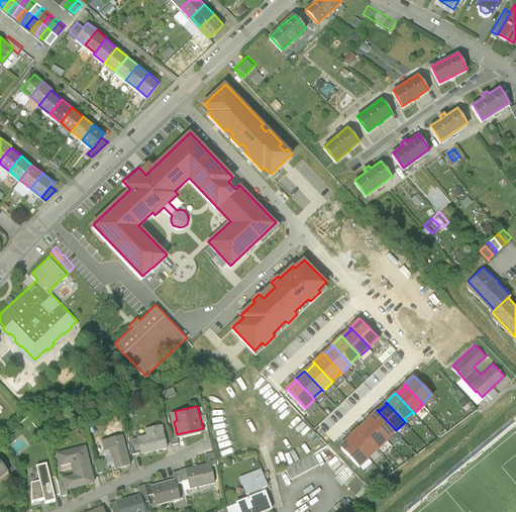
[(396,430),(377,410),(368,419),(387,439),(388,438),(386,437),(394,429),(395,431),(396,430)]
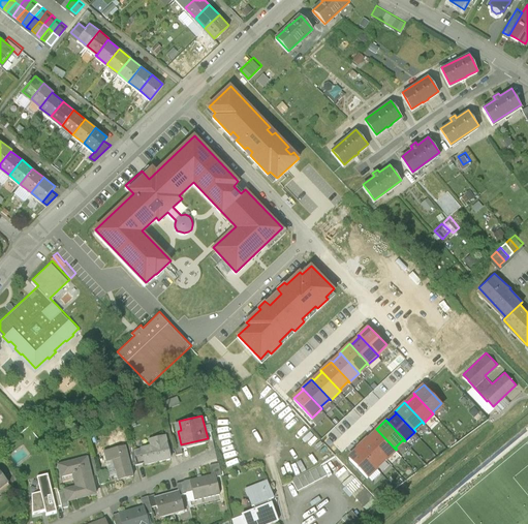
[(172,432),(171,429),(163,431),(164,433),(165,433),(167,442),(174,441),(172,432)]
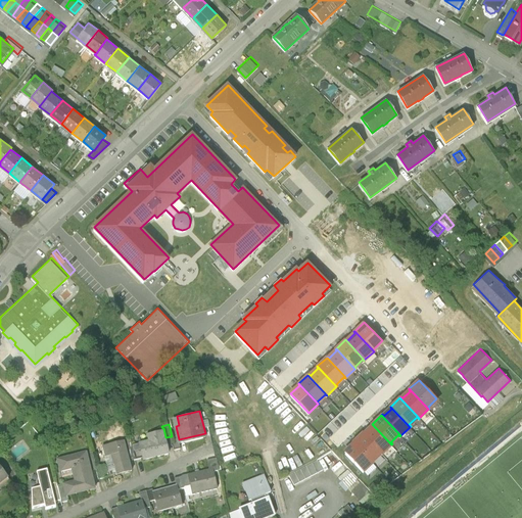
[(391,444),(372,424),(371,424),(373,426),(365,433),(364,432),(363,432),(382,453),(391,444)]
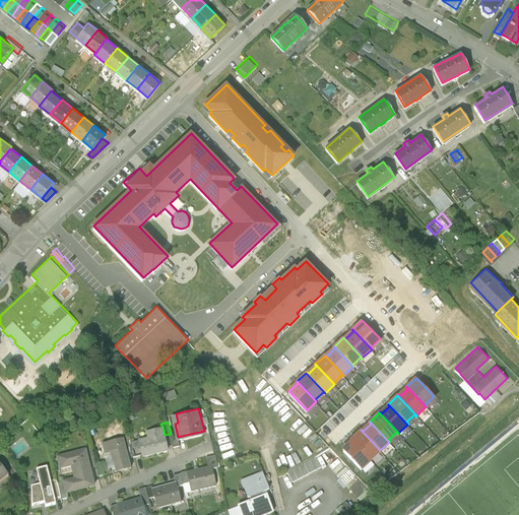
[(175,424),(169,425),(171,434),(173,445),(180,443),(178,437),(175,424)]
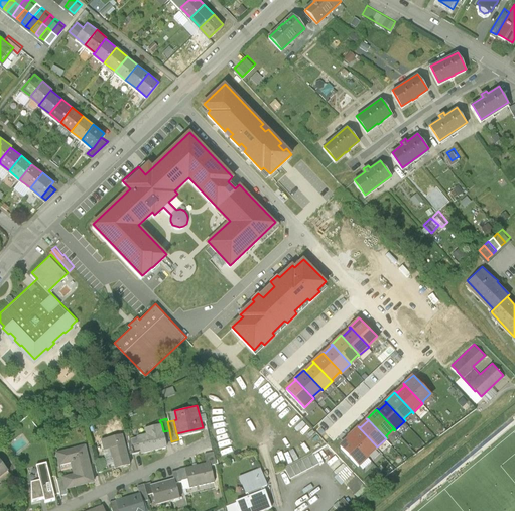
[(160,422),(146,426),(147,431),(138,434),(138,435),(141,449),(142,451),(166,444),(163,431),(161,422),(160,422)]
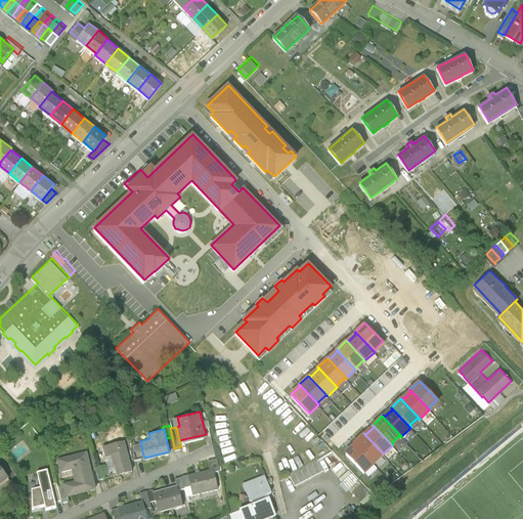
[(383,453),(363,433),(354,442),(374,463),(375,462),(373,461),(381,453),(382,455),(383,453)]
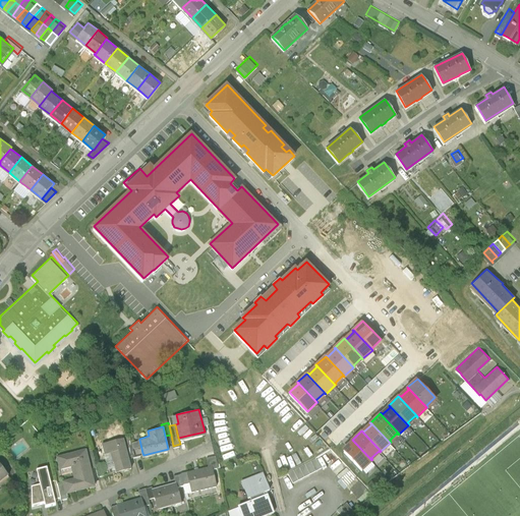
[(130,436),(124,437),(127,452),(133,450),(131,442),(130,436)]
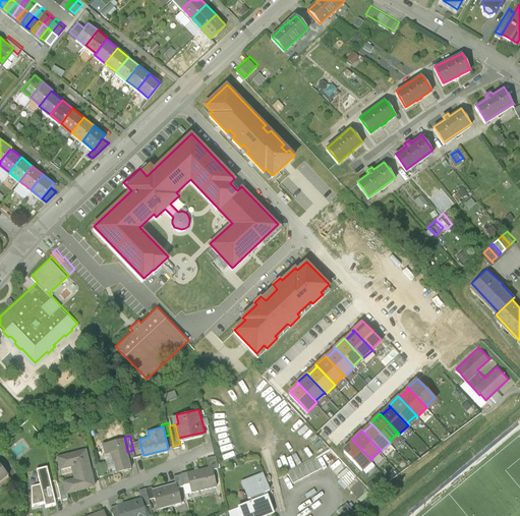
[(127,452),(124,437),(102,442),(105,452),(111,451),(114,461),(112,461),(113,463),(114,462),(116,469),(130,466),(127,452)]
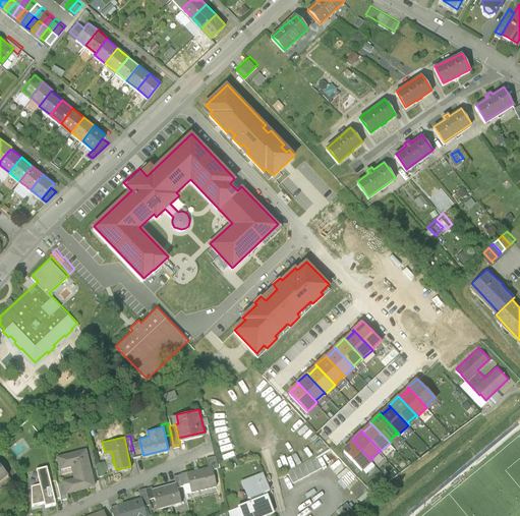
[(139,440),(131,442),(133,450),(134,455),(142,453),(139,440)]
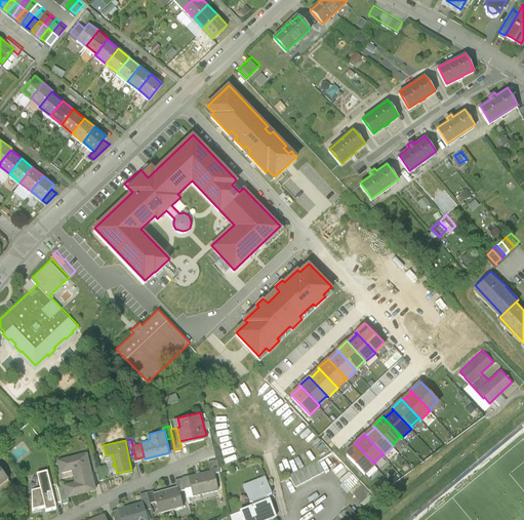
[(374,464),(355,443),(354,444),(356,445),(347,453),(364,473),(374,464)]
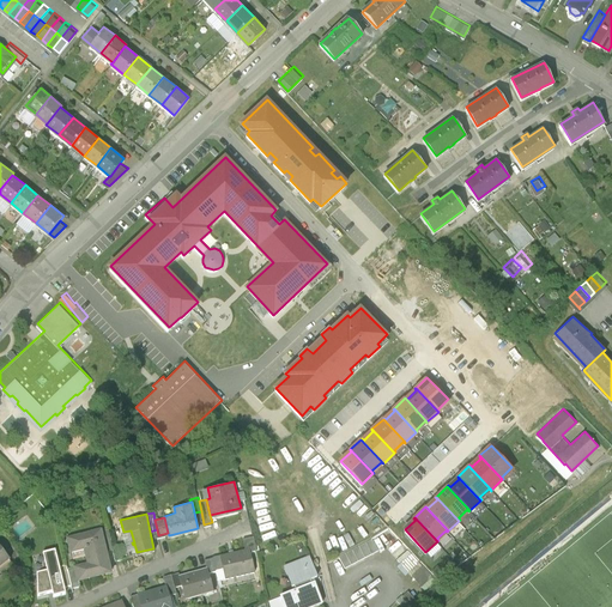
[(109,527),(102,528),(107,548),(114,547),(113,544),(109,527)]
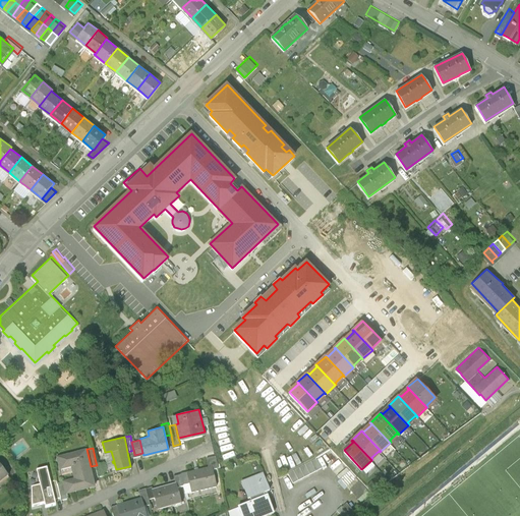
[(87,449),(58,456),(61,466),(72,464),(75,477),(65,479),(67,489),(95,482),(91,466),(87,449)]
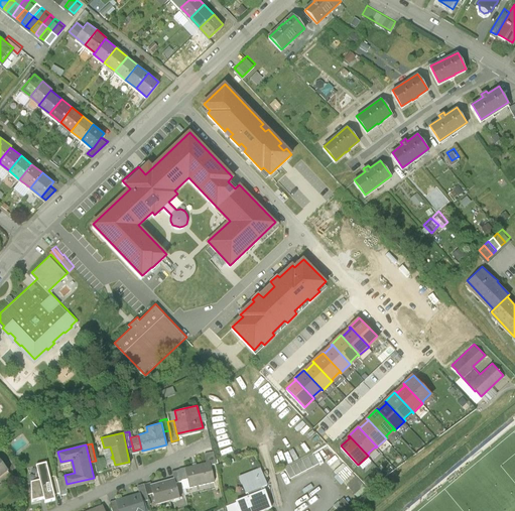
[(214,450),(204,452),(206,461),(210,460),(211,463),(217,462),(214,450)]
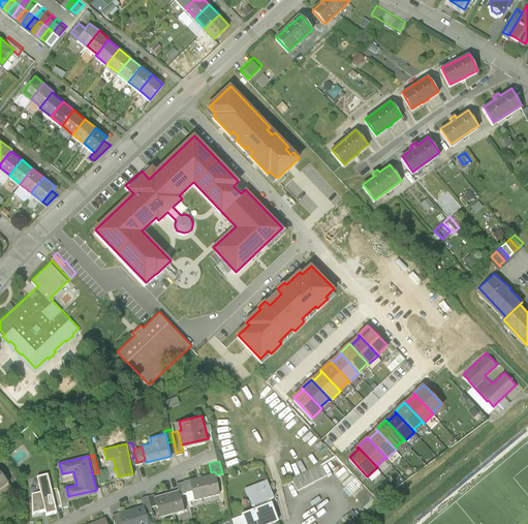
[(298,485),(328,471),(323,461),(293,474),(298,485)]
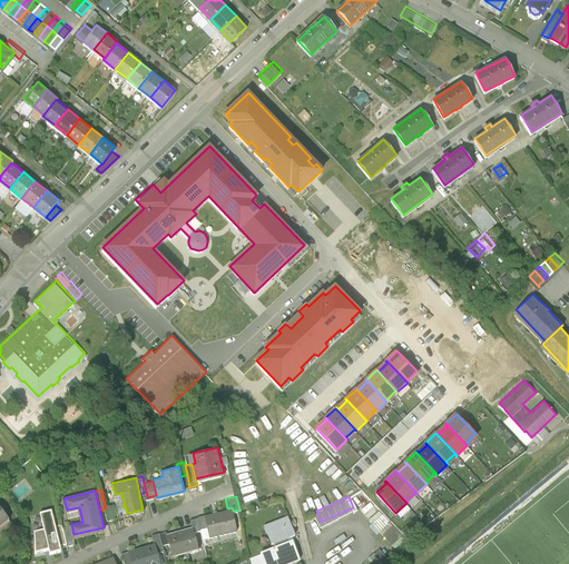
[(9,517),(0,504),(0,522),(8,516),(9,517)]
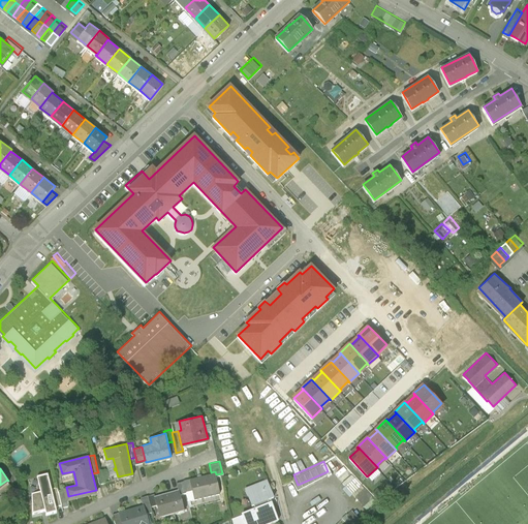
[(104,468),(97,469),(98,472),(100,482),(107,480),(104,468)]
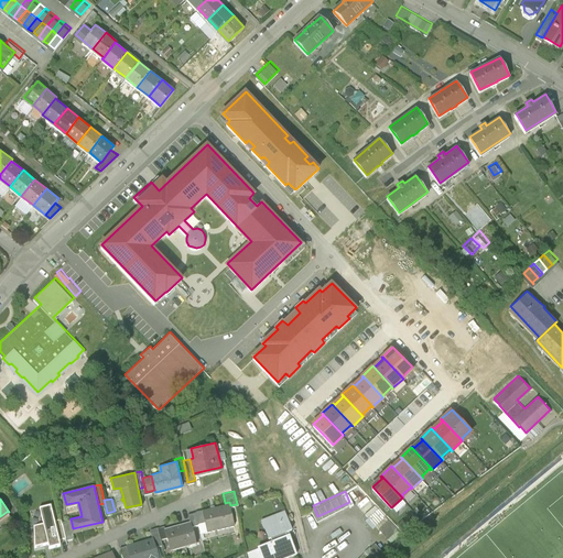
[(55,517),(52,502),(40,505),(44,521),(34,523),(35,544),(49,540),(50,545),(61,542),(60,537),(55,517)]
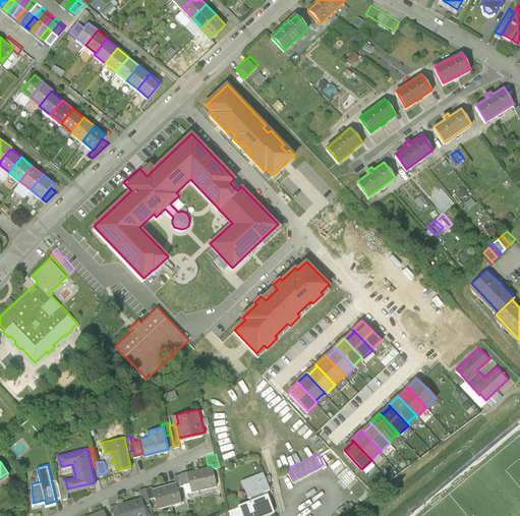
[(208,465),(187,470),(190,482),(191,490),(217,483),(213,467),(212,464),(208,465)]
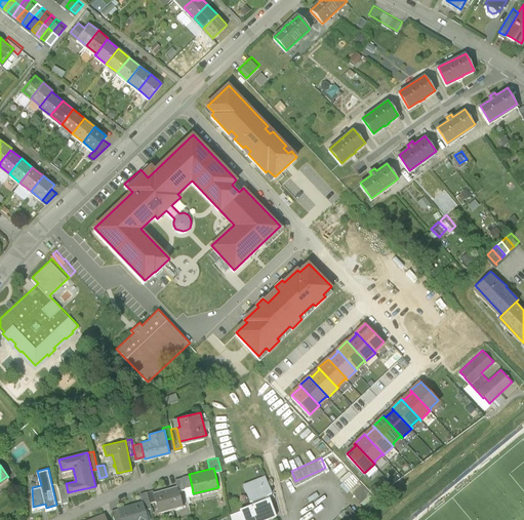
[(350,489),(352,487),(364,498),(372,489),(350,470),(340,481),(350,489)]
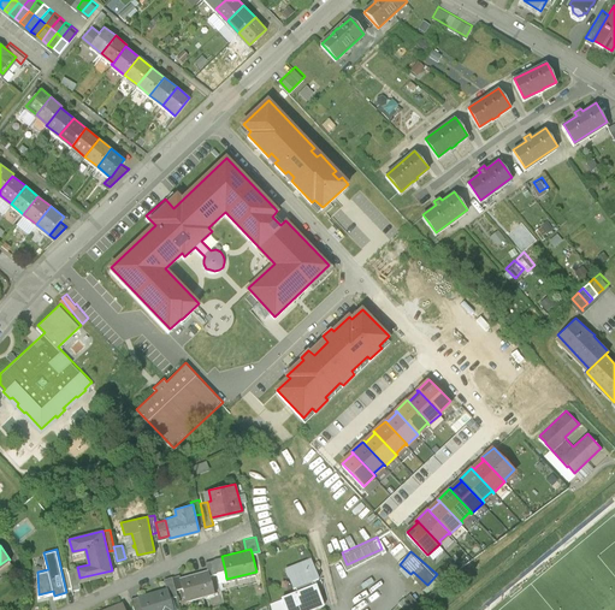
[(222,556),(214,557),(218,572),(225,570),(222,556)]
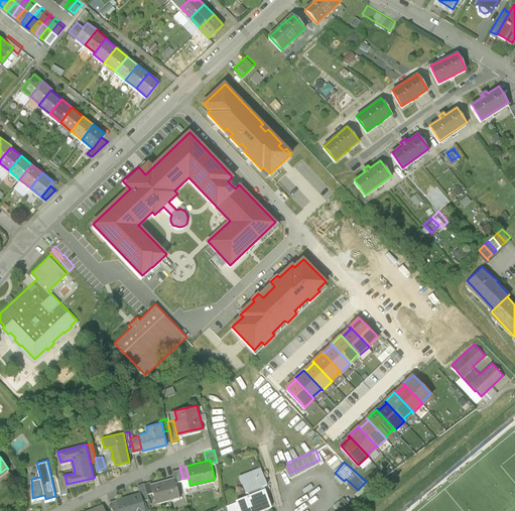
[(179,467),(172,469),(174,477),(175,481),(182,479),(179,467)]
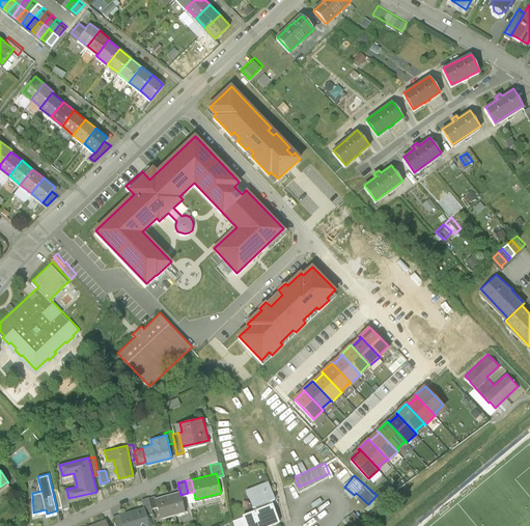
[(256,508),(271,503),(270,500),(275,497),(269,480),(247,489),(247,490),(250,489),(256,503),(253,505),(253,506),(255,505),(256,508)]
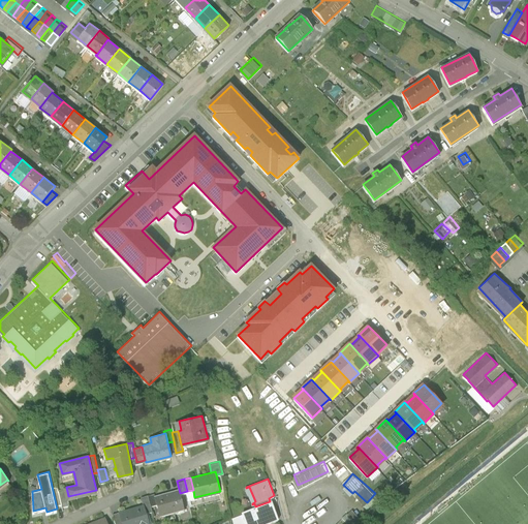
[(58,484),(52,486),(56,504),(62,502),(59,489),(58,484)]
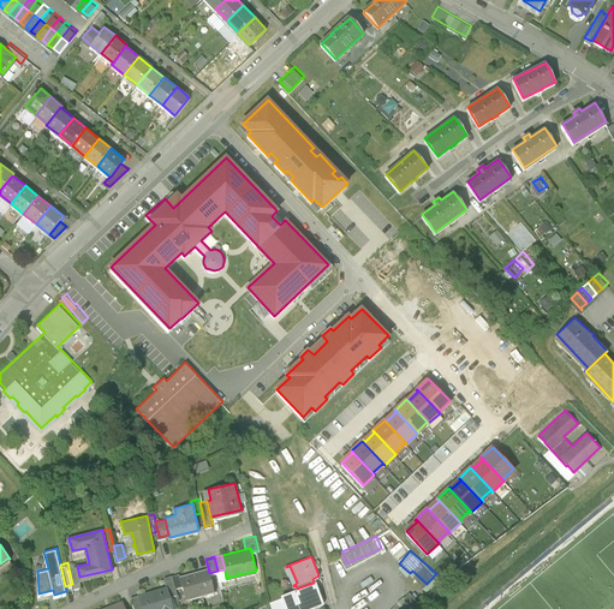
[(77,566),(69,568),(72,584),(73,587),(81,585),(79,577),(77,566)]
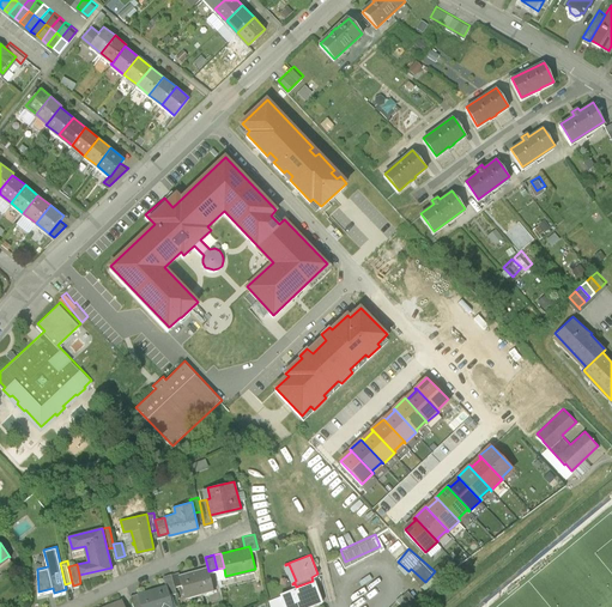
[(207,566),(180,574),(182,584),(186,598),(214,590),(208,571),(207,566)]
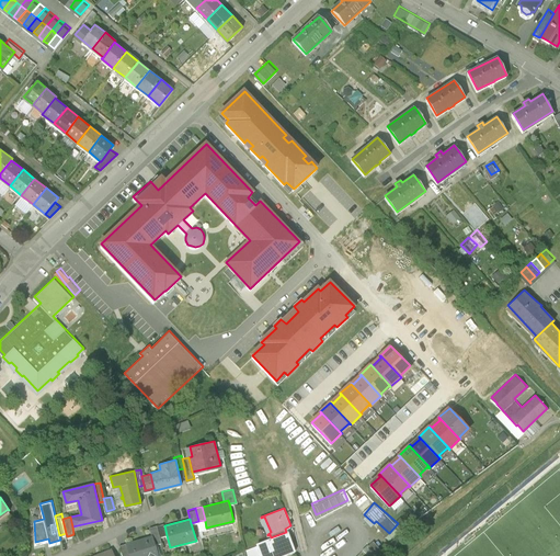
[(163,523),(157,525),(160,536),(167,535),(164,525),(163,523)]
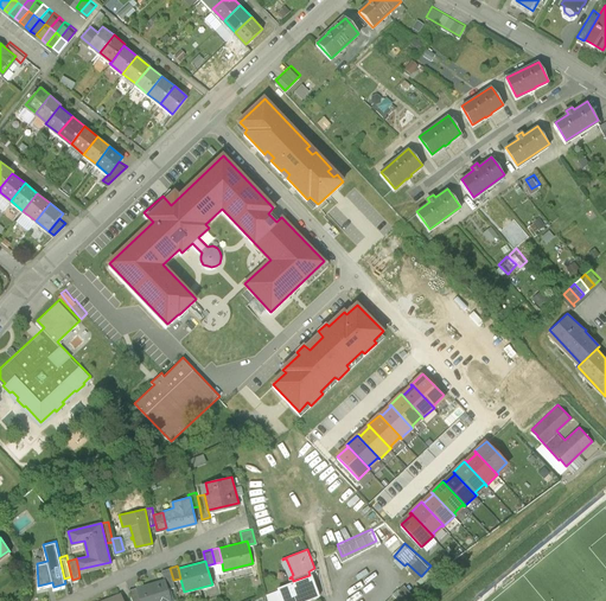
[(170,568),(163,569),(165,577),(166,577),(168,588),(176,586),(173,580),(170,568)]
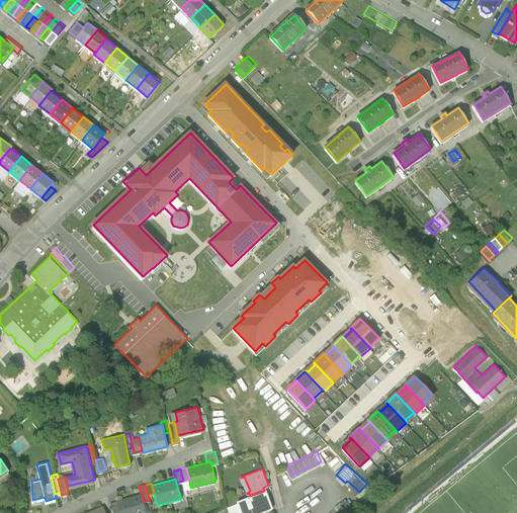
[(238,502),(228,505),(230,512),(257,512),(273,507),(266,490),(264,491),(250,496),(237,502),(238,502)]
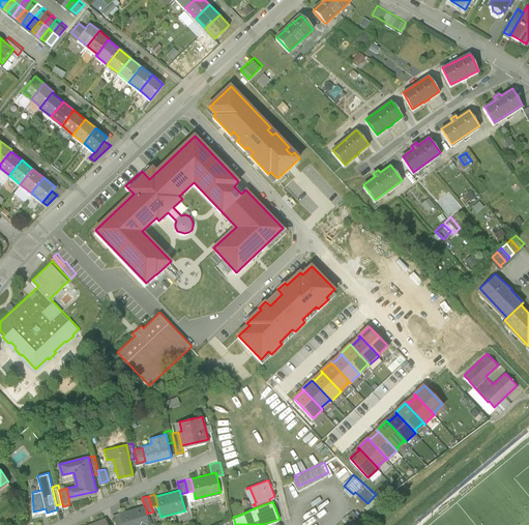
[(144,504),(120,511),(123,523),(123,524),(150,524),(147,514),(145,504),(144,504)]
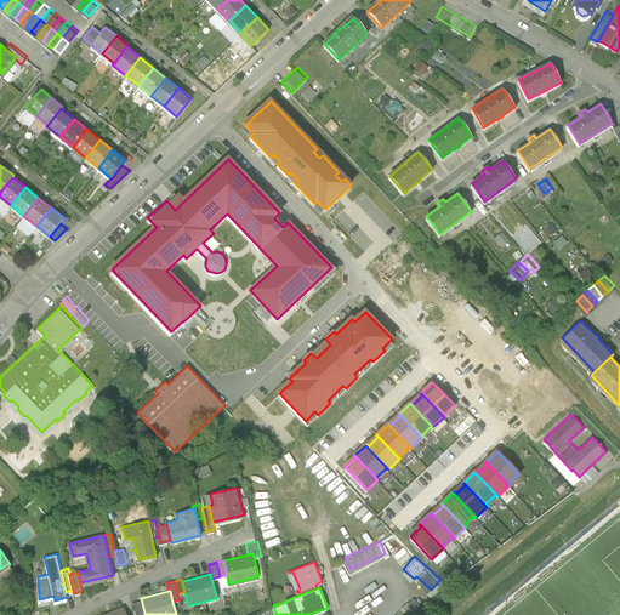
[(141,598),(132,601),(136,614),(137,614),(144,613),(141,598)]
